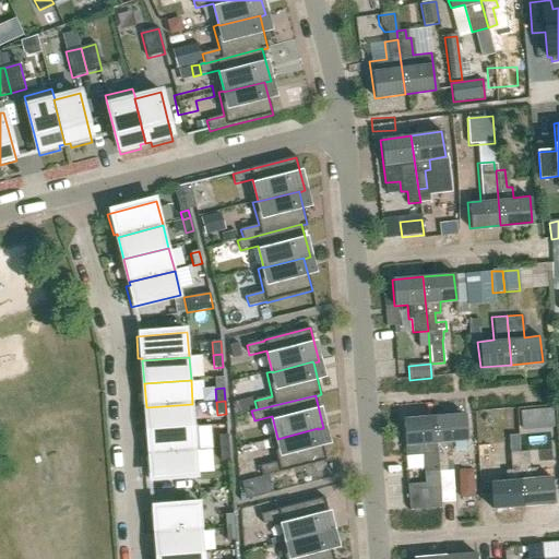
[(194,427),(194,426),(192,404),(146,407),(147,430),(194,427)]
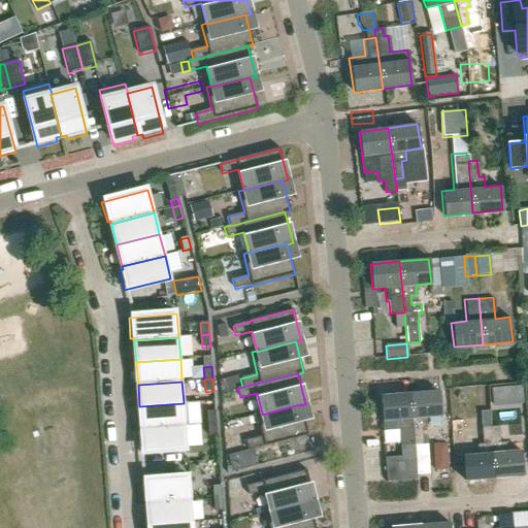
[(408,393),(414,444),(422,443),(421,427),(426,427),(425,417),(440,415),(438,391),(408,393)]
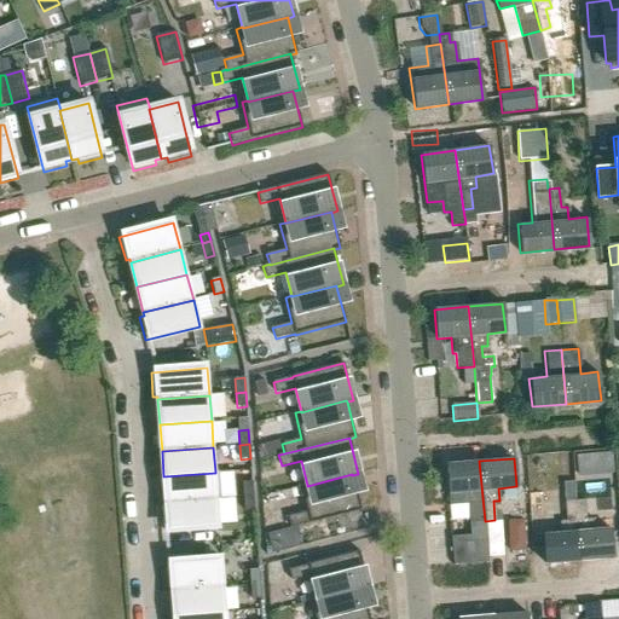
[(470,522),(485,521),(479,461),(445,464),(447,493),(449,505),(467,503),(469,522),(470,522)]
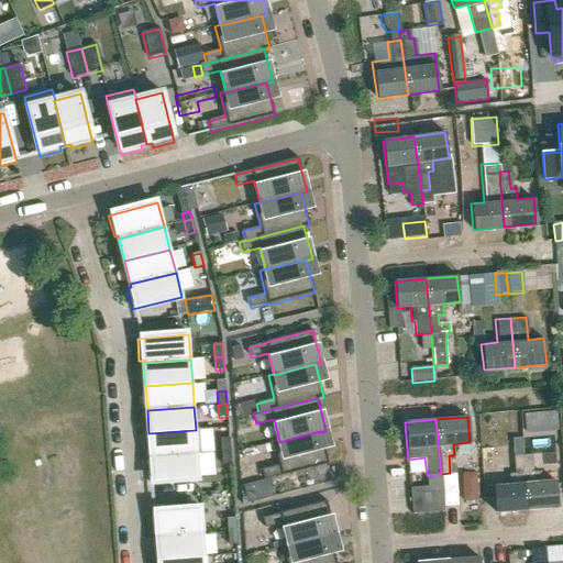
[(198,454),(198,455),(200,454),(198,429),(196,429),(196,430),(148,433),(151,457),(198,454)]
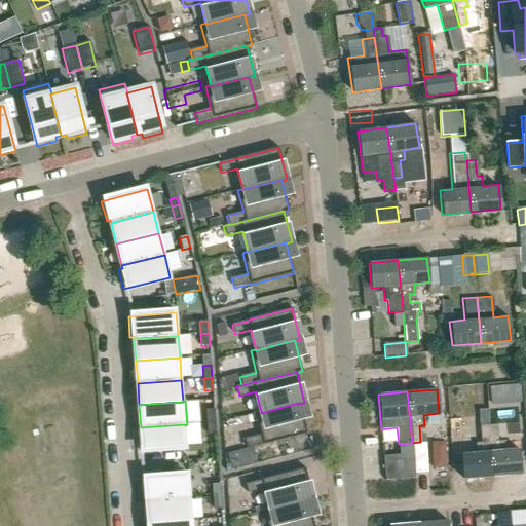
[(307,434),(299,404),(299,403),(261,413),(261,412),(256,413),(261,435),(245,439),(247,448),(263,444),(264,445),(307,434)]
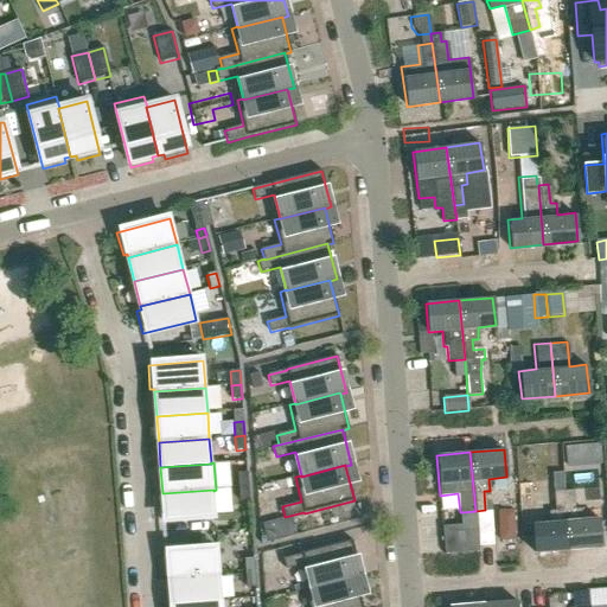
[(238,487),(248,486),(247,472),(237,473),(238,487)]
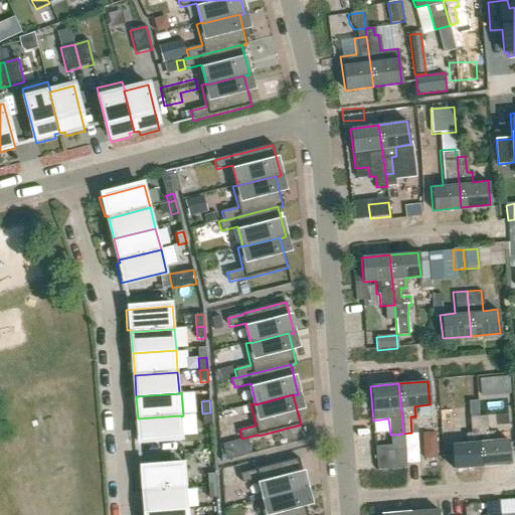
[(447,401),(433,401),(433,423),(447,423),(447,401)]
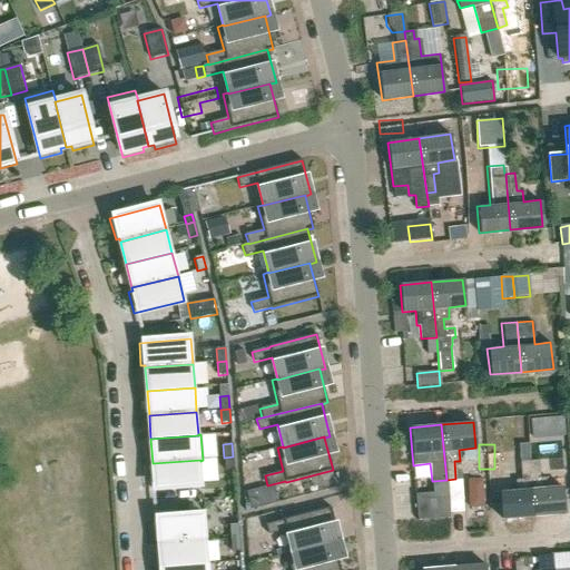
[(233,457),(224,458),(225,471),(234,470),(233,457)]
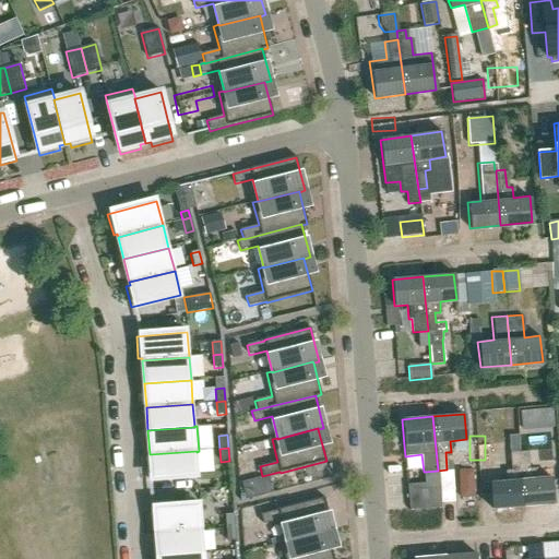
[(554,501),(550,475),(534,477),(533,466),(527,466),(526,449),(516,450),(522,504),(554,501)]
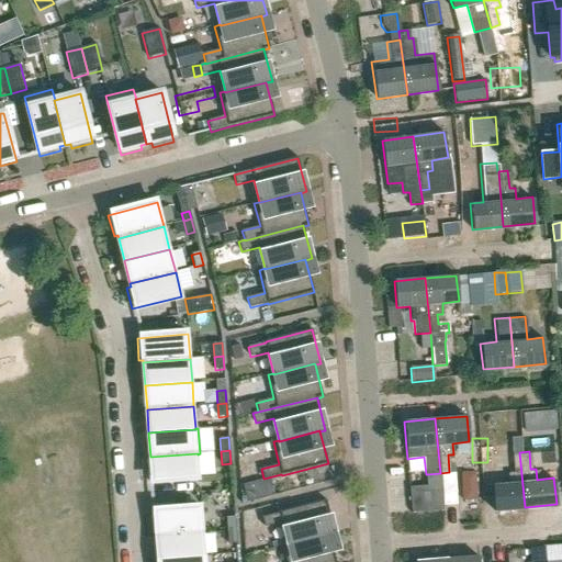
[(494,510),(525,507),(519,452),(510,453),(513,471),(506,471),(508,483),(491,484),(494,510)]
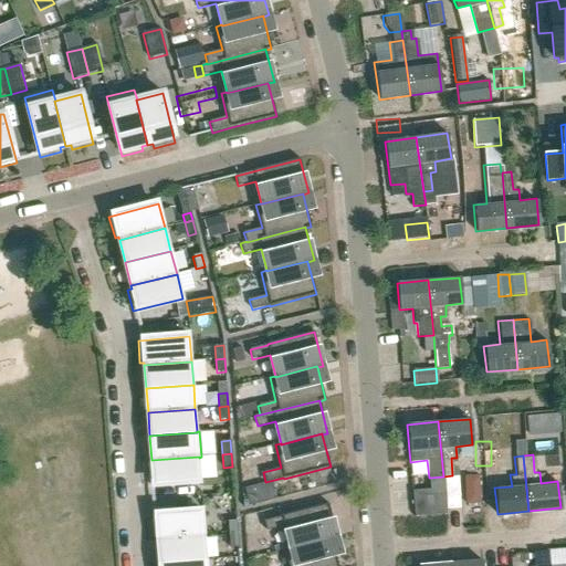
[(200,481),(199,458),(199,457),(152,460),(152,462),(147,463),(149,485),(200,481)]
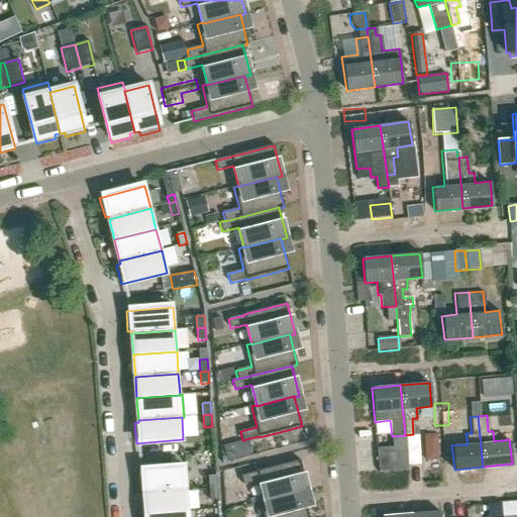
[(384,442),(384,430),(368,431),(369,443),(384,442)]
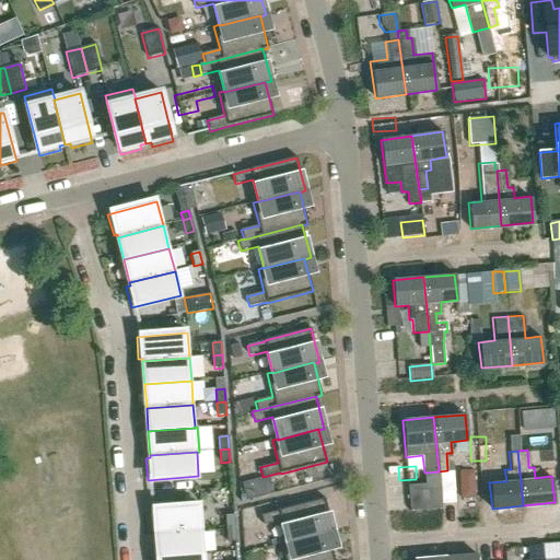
[(456,501),(455,471),(442,471),(443,502),(456,501)]
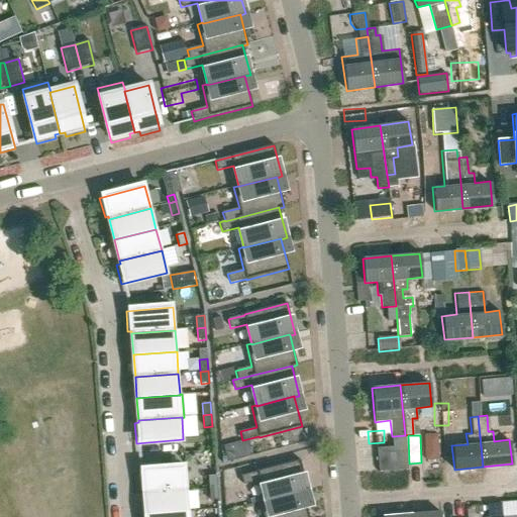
[(380,472),(409,469),(408,453),(378,456),(380,472)]
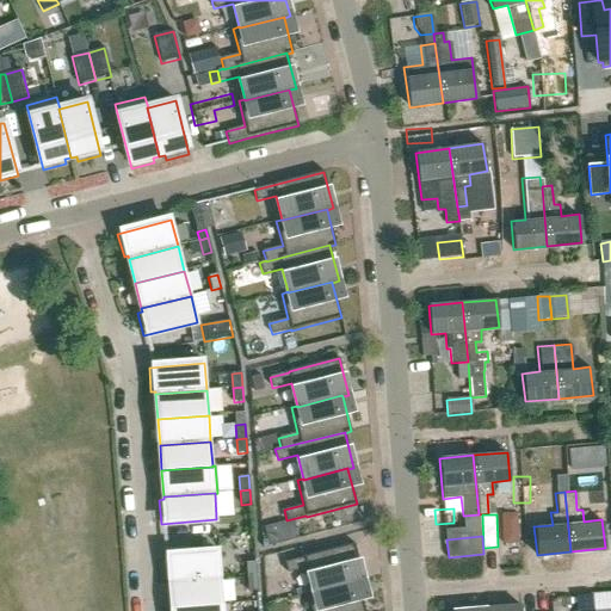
[(357,581),(357,582),(364,580),(355,544),(304,556),(304,557),(285,562),(288,573),(307,568),(313,592),(357,581)]
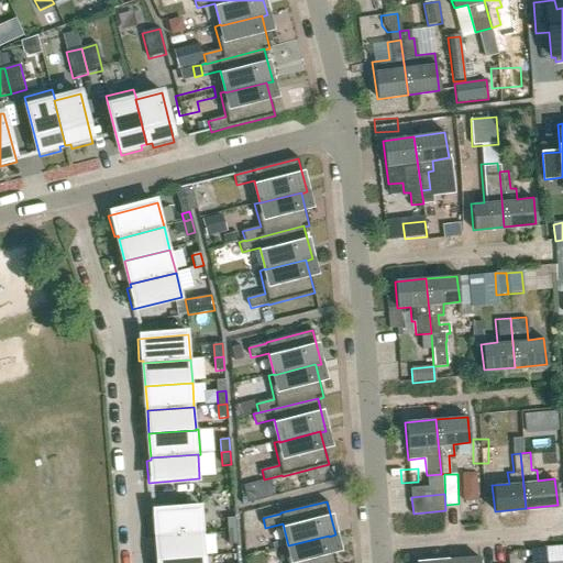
[(157,538),(203,533),(201,509),(151,512),(153,536),(156,534),(157,538)]
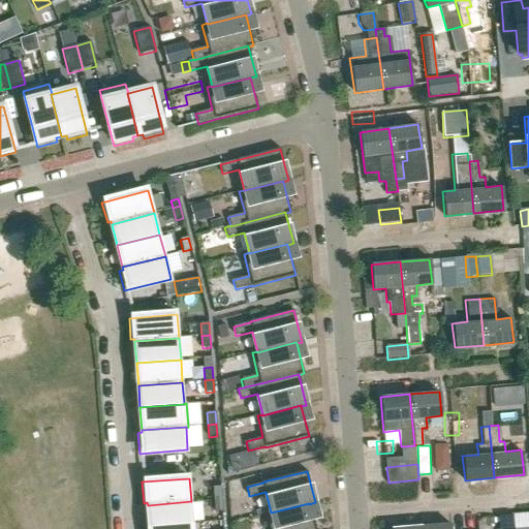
[(214,500),(222,499),(221,487),(213,488),(214,500)]
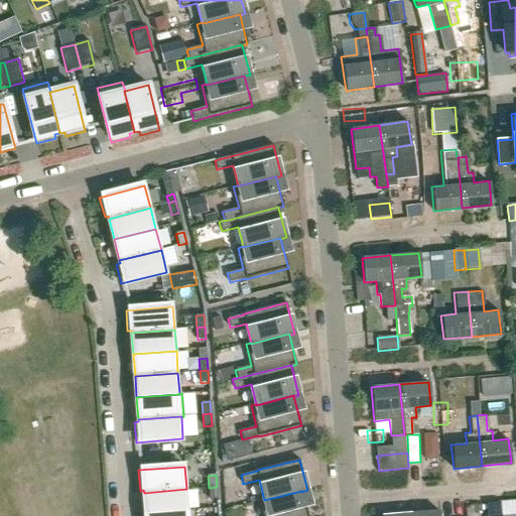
[(217,487),(209,488),(210,500),(218,499),(217,487)]
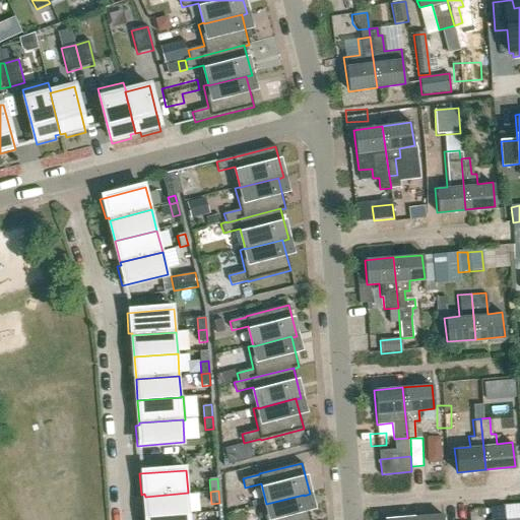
[(146,518),(190,515),(188,493),(145,497),(146,518)]
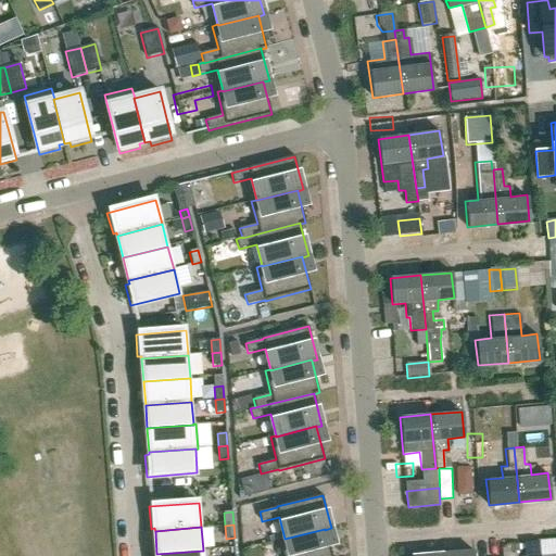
[(331,555),(325,530),(325,529),(285,539),(279,540),(282,555),(331,555)]
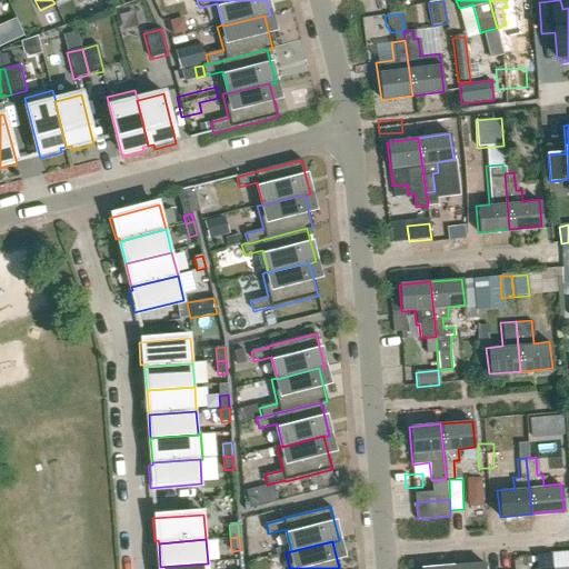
[(549,555),(549,550),(532,552),(532,556),(533,568),(539,568),(550,568),(549,555)]
